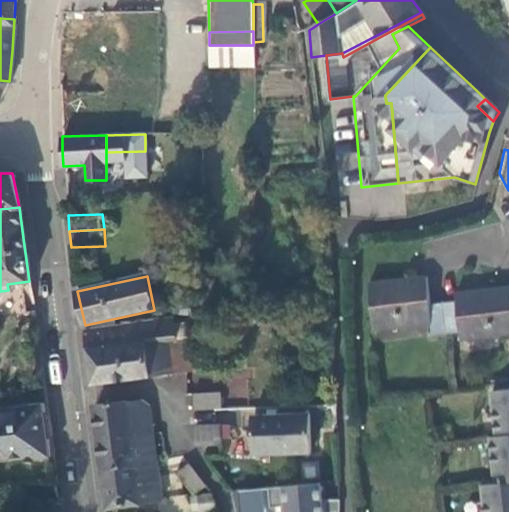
[(508,335),(508,286),(454,292),(455,300),(428,304),(424,277),(367,285),(373,330),(430,324),(432,337),(460,333),(461,341),(508,335)]
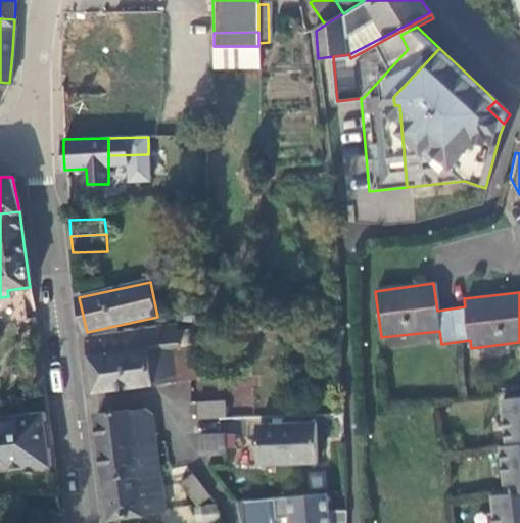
[(180,325),(147,329),(148,335),(160,334),(162,345),(183,343),(180,325)]
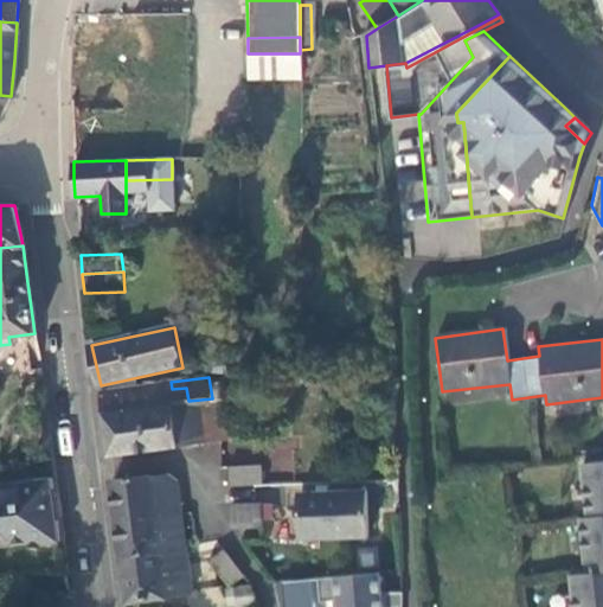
[(171,382),(102,391),(104,421),(109,455),(217,441),(226,439),(219,397),(212,398),(188,401),(186,388),(172,389),(171,382)]
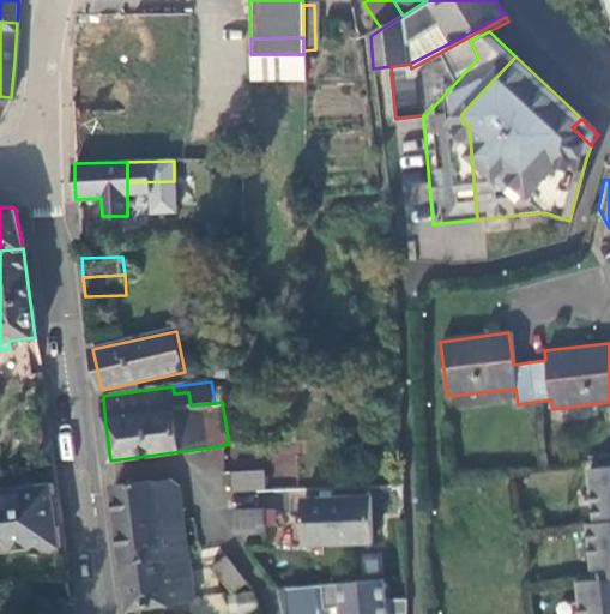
[(609,467),(586,469),(589,493),(609,489),(609,467)]
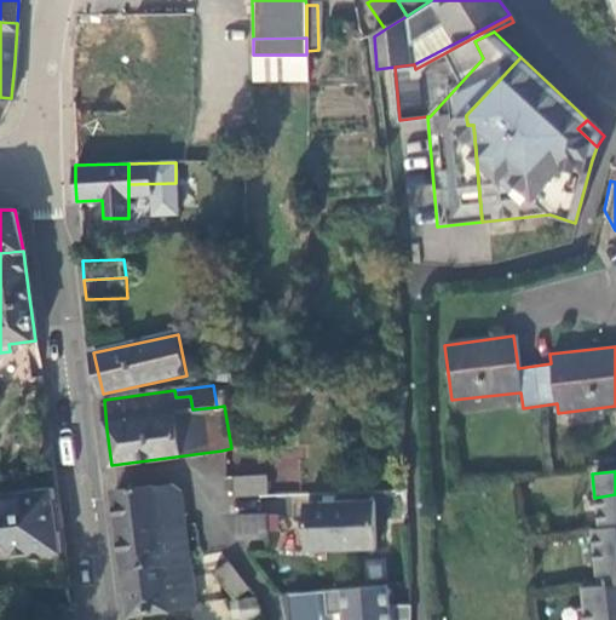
[(229,492),(262,489),(260,472),(228,475),(229,492)]
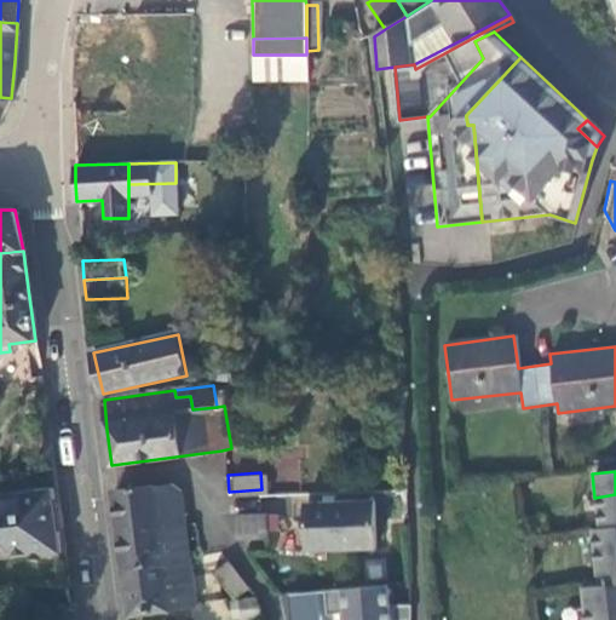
[(183,521),(179,492),(171,484),(153,487),(151,486),(115,491),(117,510),(121,529),(183,521)]
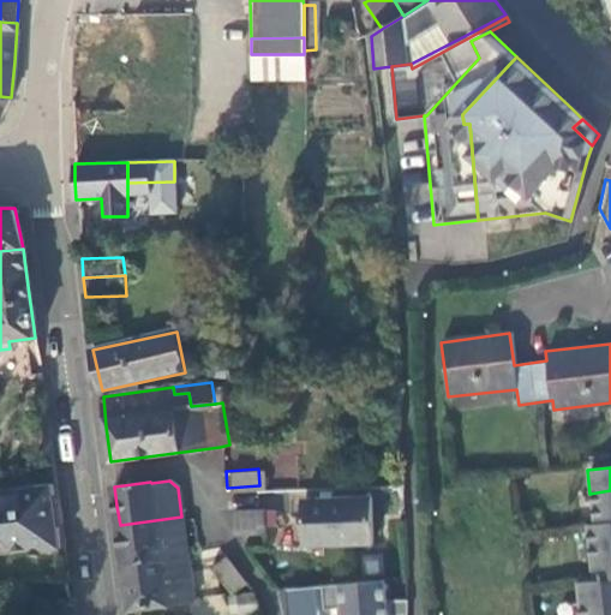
[(51,484),(0,490),(0,538),(3,538),(5,553),(35,548),(42,553),(59,550),(57,529),(39,531),(35,507),(53,505),(51,484)]
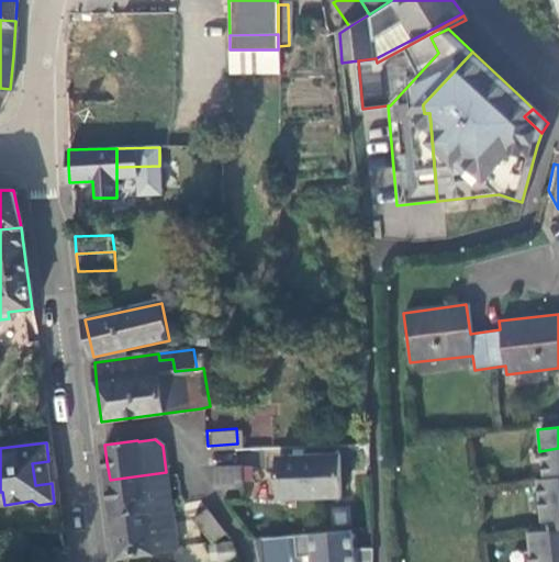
[(558,448),(539,451),(543,479),(558,476),(558,448)]
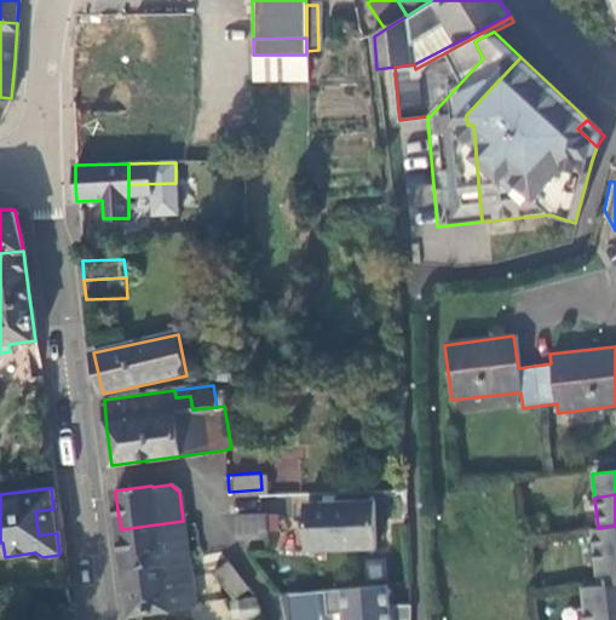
[(373,545),(372,500),(329,501),(303,503),(304,524),(304,533),(304,547),(373,545)]
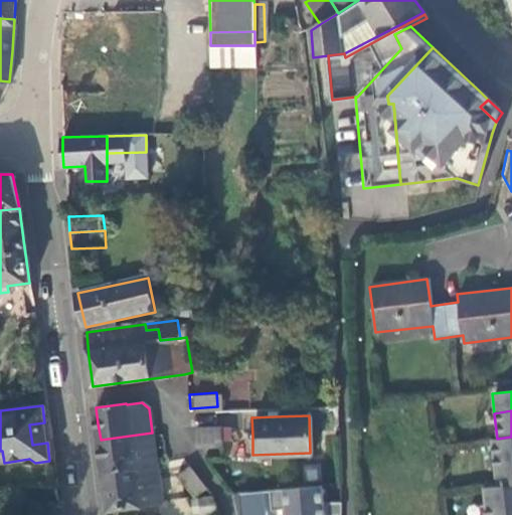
[(45,432),(44,422),(29,424),(32,445),(47,443),(45,432)]
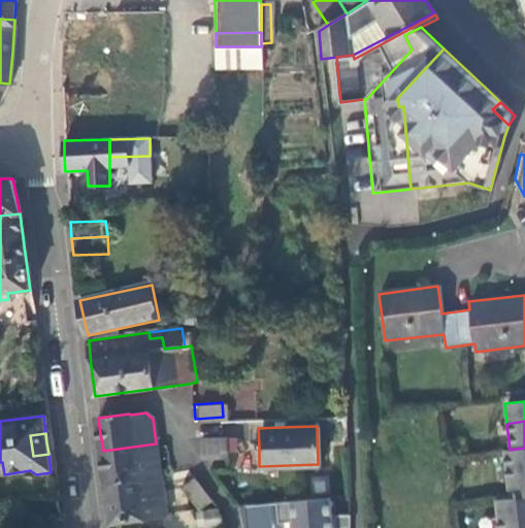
[(201,459),(226,458),(226,446),(226,438),(226,437),(199,437),(201,459)]
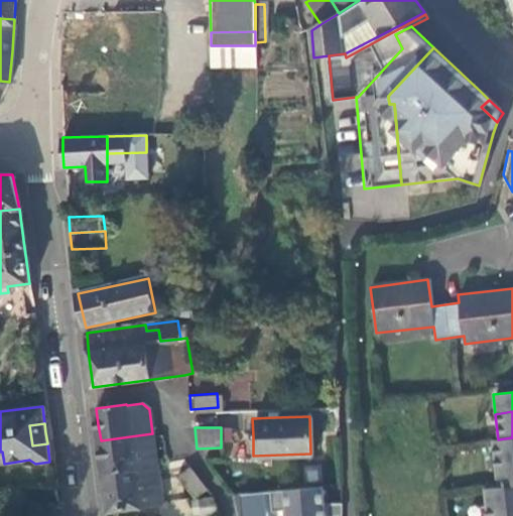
[(253,436),(221,428),(221,435),(253,443),(253,436)]
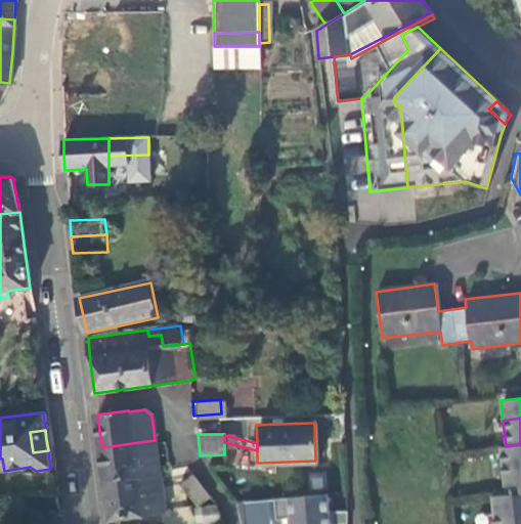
[(159,473),(155,440),(102,447),(104,464),(106,475),(107,481),(159,473)]
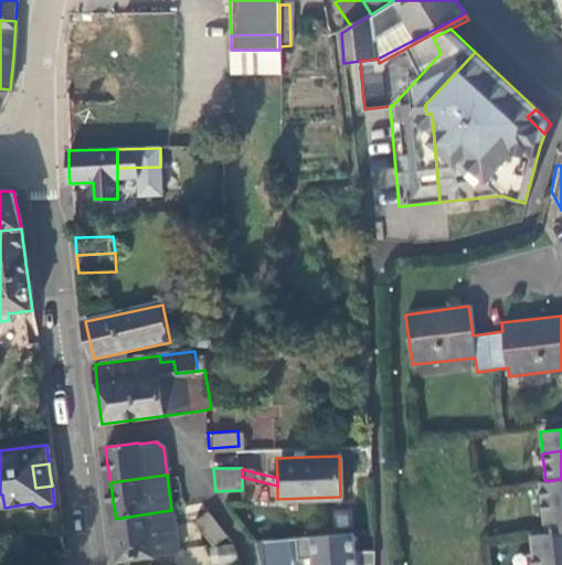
[(544,534),(561,531),(561,479),(545,481),(538,482),(544,534)]
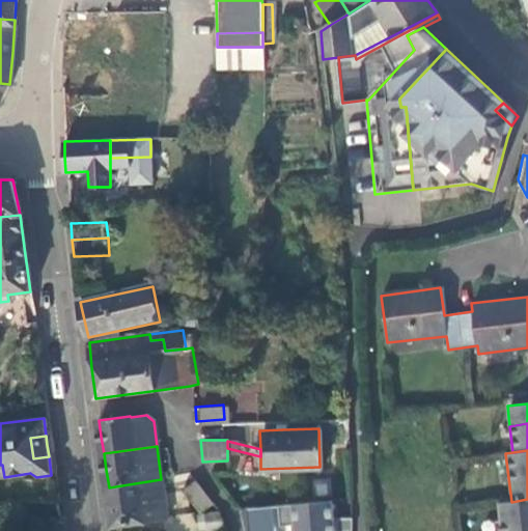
[(114,528),(167,520),(161,479),(109,487),(114,528)]
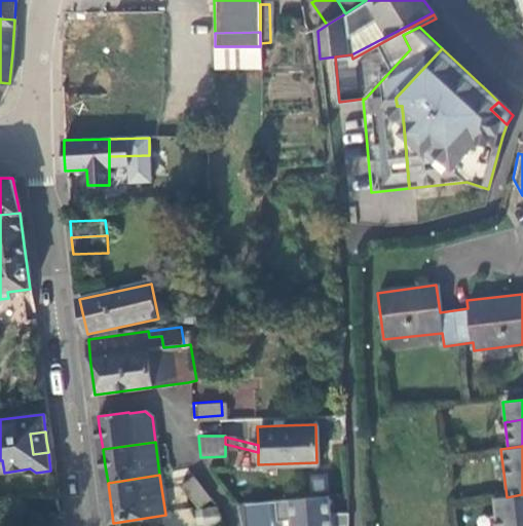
[(196,506),(210,498),(193,475),(181,484),(196,506)]
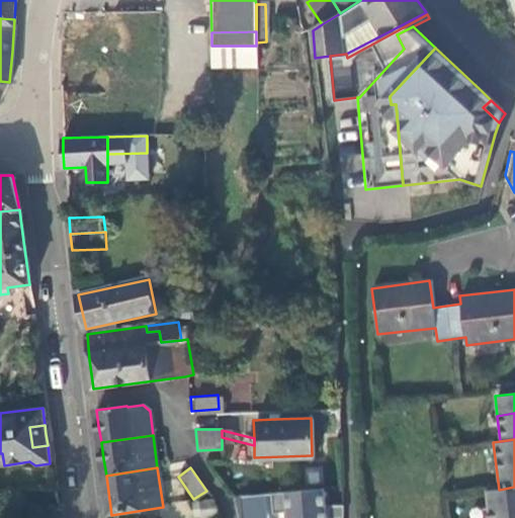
[(514,517),(514,487),(499,490),(487,491),(489,517),(514,517)]
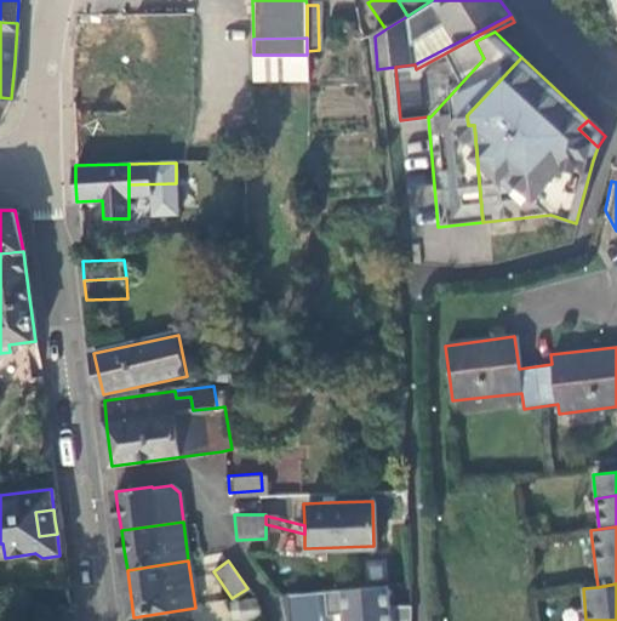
[(388,620),(386,586),(324,591),(326,616),(343,614),(343,620),(388,620)]
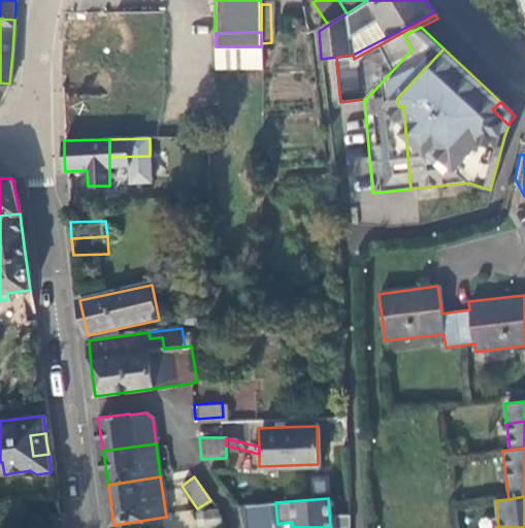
[(206,519),(220,517),(219,509),(217,509),(205,510),(206,519)]
